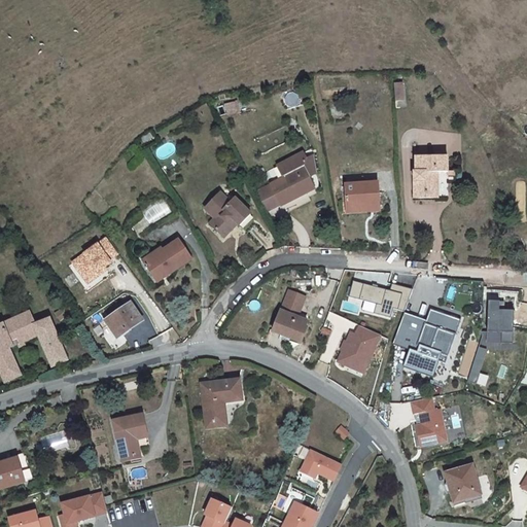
[(403,82),(393,82),(394,98),(403,97),(403,82)]
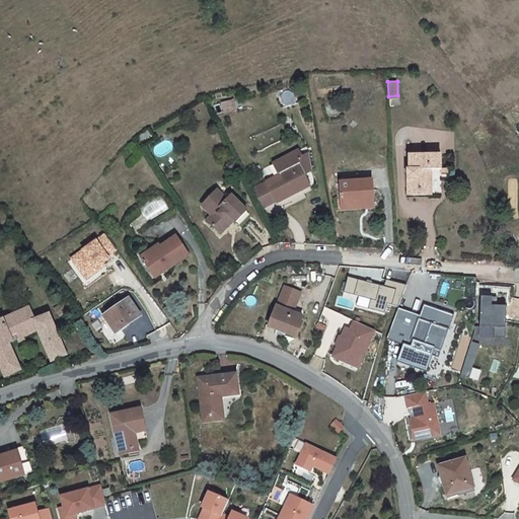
[(231,104),(230,96),(218,99),(219,107),(231,104)]
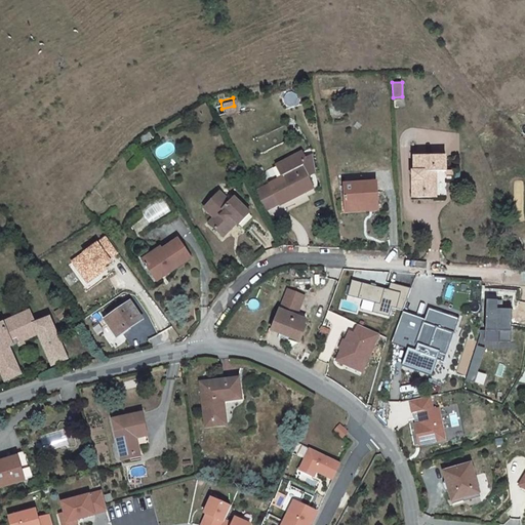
[(445,173),(445,158),(414,158),(414,171),(411,172),(411,198),(438,197),(438,173),(445,173)]
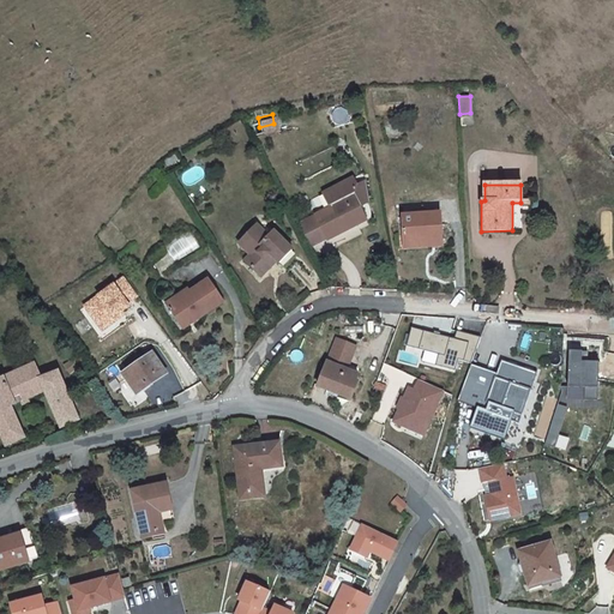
[(347,193),(312,211),(325,235),(360,217),(347,193)]
